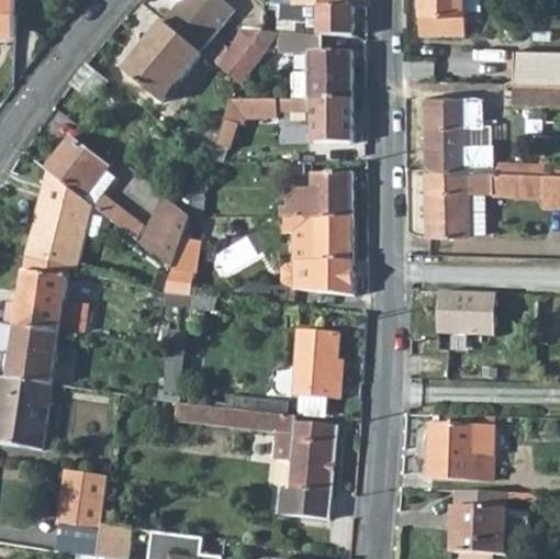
[(0,32),(12,32),(13,0),(0,0),(0,32)]
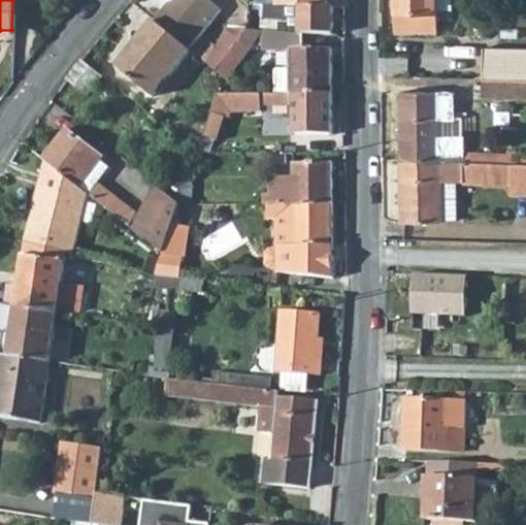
[(170,0),(154,21),(187,47),(219,8),(208,0),(170,0)]
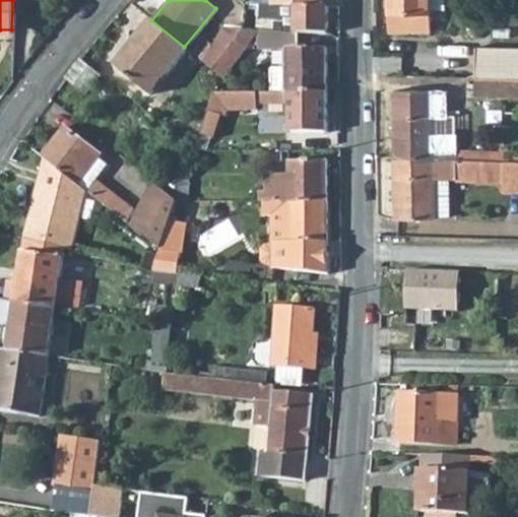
[(385,0),(386,29),(428,30),(427,0),(385,0)]
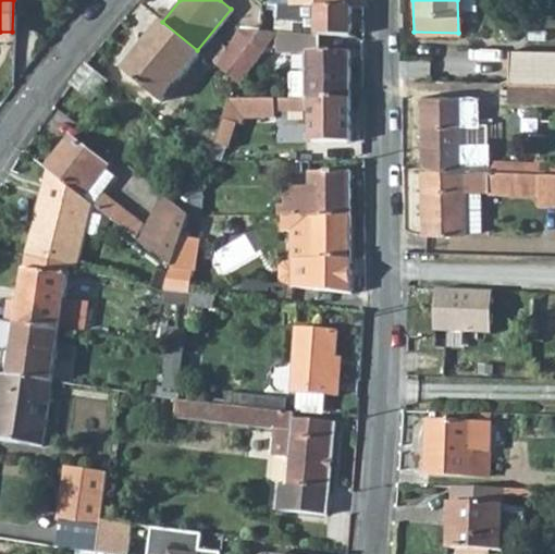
[(294,20),(294,31),(312,32),(348,35),(348,5),(341,4),(301,4),(290,3),(278,3),(278,20),(294,20)]
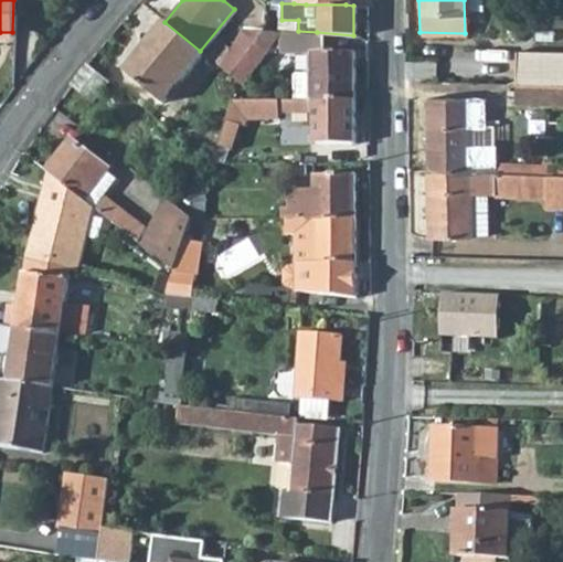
[(161,104),(203,53),(200,51),(165,22),(123,73),(161,104)]
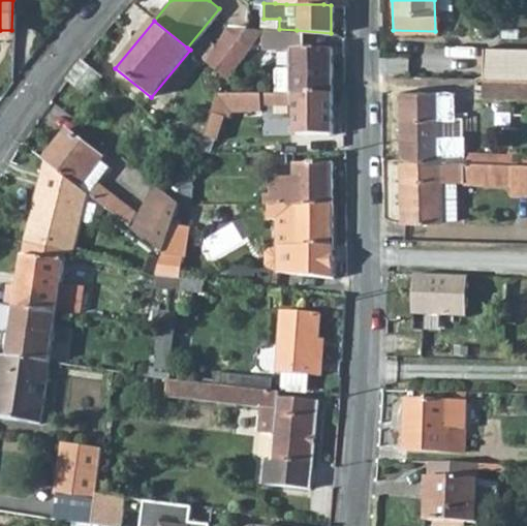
[(226,25),(205,62),(225,79),(261,28),(226,25)]
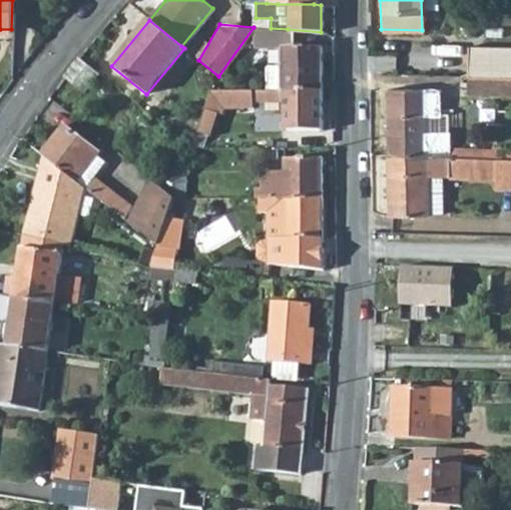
[(266,66),(266,89),(321,88),(321,45),(288,45),(288,29),(271,28),(253,27),(252,47),(280,46),(281,65),(266,66)]
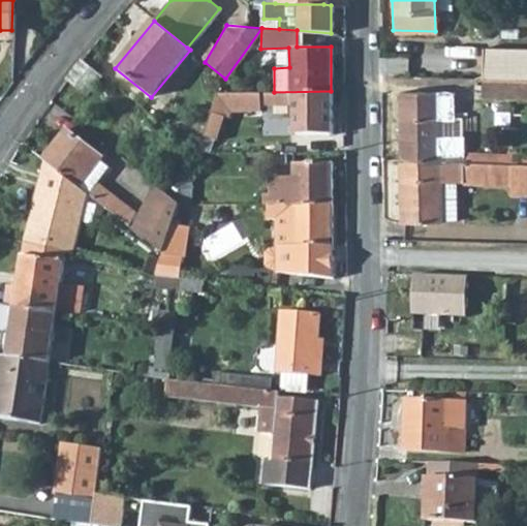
[(526,43),(482,43),(482,73),(526,74),(526,43)]
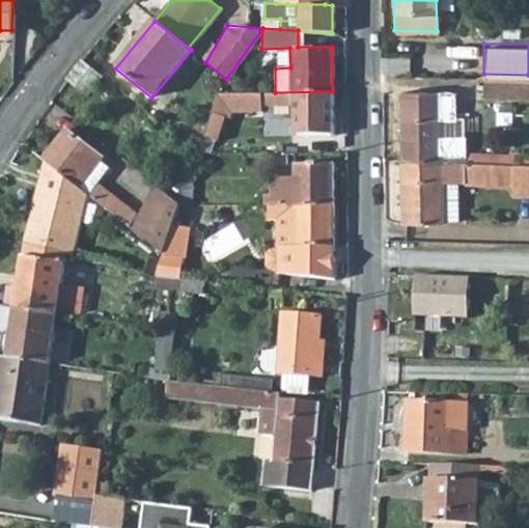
[(84,95),(101,76),(81,60),(65,80),(84,95)]
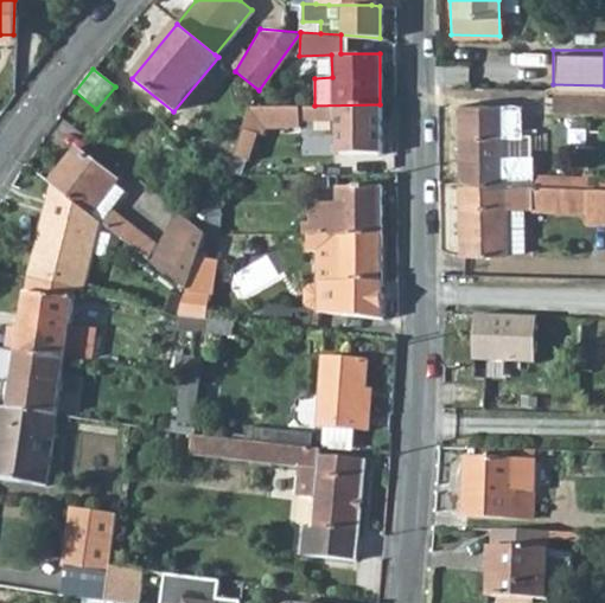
[(604,85),(553,84),(553,111),(604,113),(604,85)]
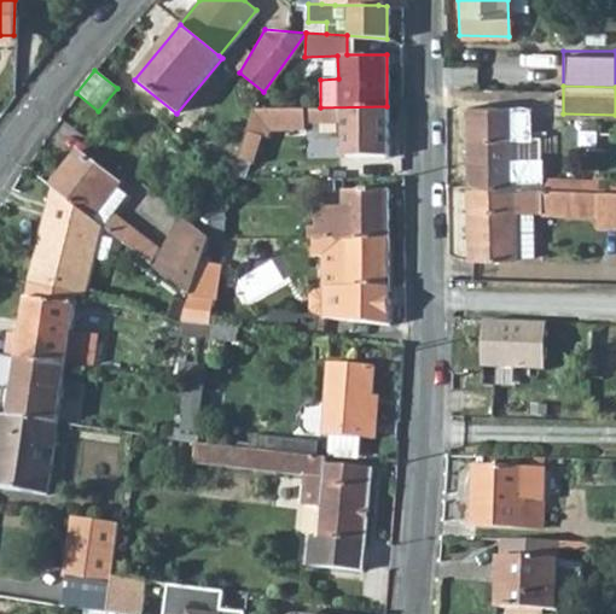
[(387,153),(387,106),(320,107),(304,107),(304,122),(340,122),(340,155),(387,153)]
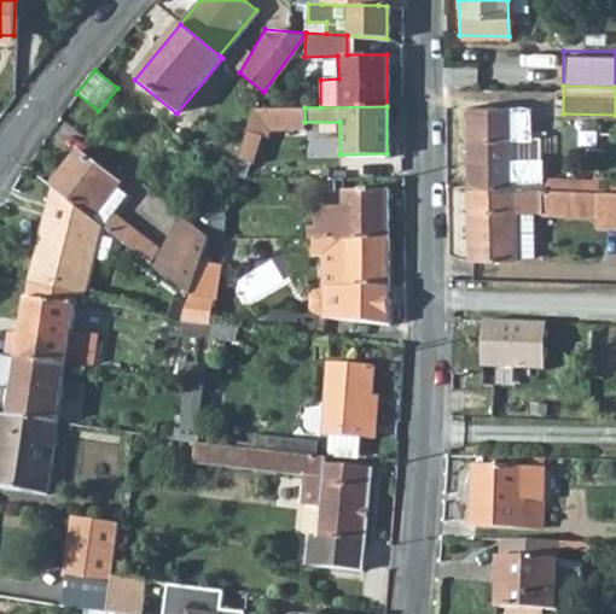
[(249,163),(267,107),(253,107),(236,159),(249,163)]
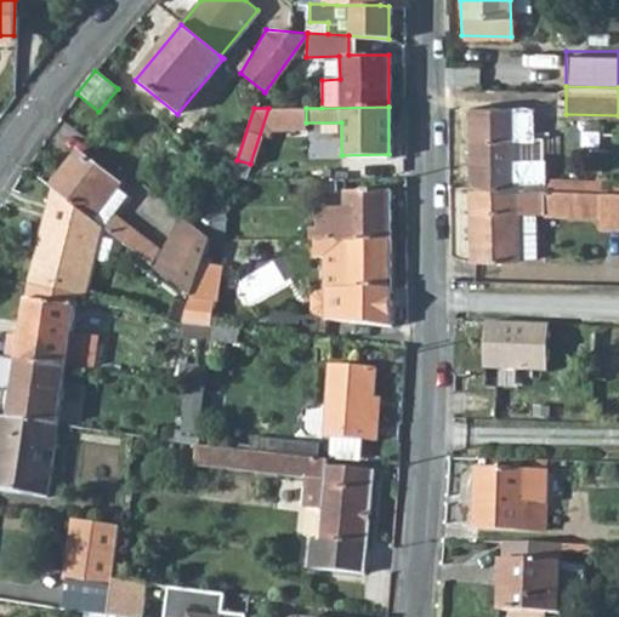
[(471,112),(470,186),(541,187),(543,141),(537,140),(537,113),(471,112)]
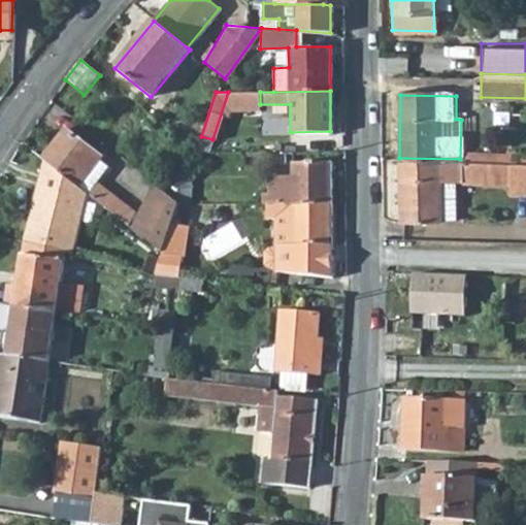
[(62,129),(39,158),(42,161),(76,187),(97,159),(99,157),(62,129)]
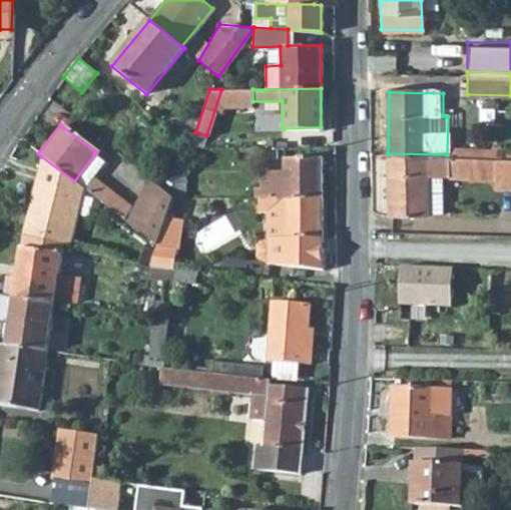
[(510,143),(490,143),(490,155),(510,155),(510,143)]
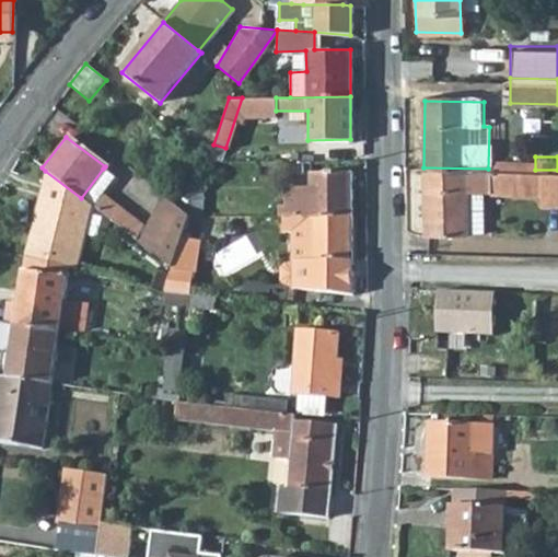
[(557,170),(535,170),(488,169),(423,167),(423,234),(467,234),(467,232),(485,233),(486,190),(539,192),(539,201),(557,201),(557,170)]
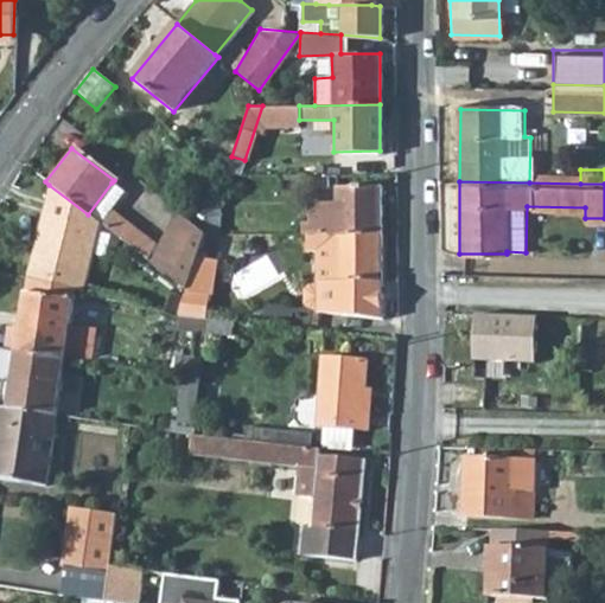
[(122,190),(112,183),(88,215),(97,222),(99,223),(109,209),(122,190)]
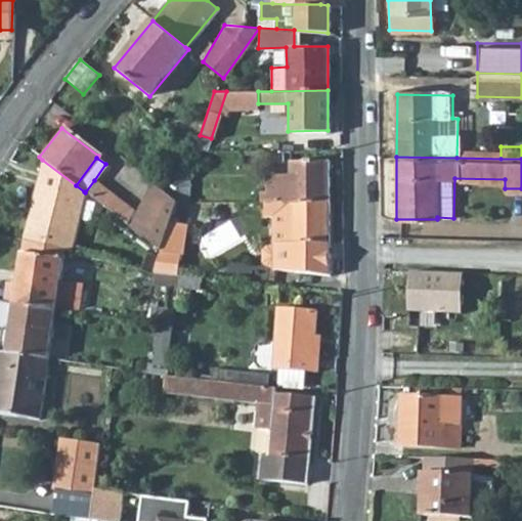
[(276,188),(261,188),(262,200),(264,200),(329,199),(328,159),(289,160),(289,177),(289,188),(276,188)]
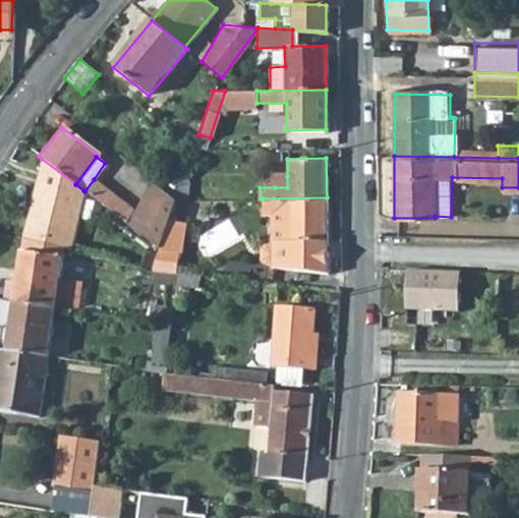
[(42,159),(22,236),(62,246),(68,248),(83,190),(75,184),(42,159)]
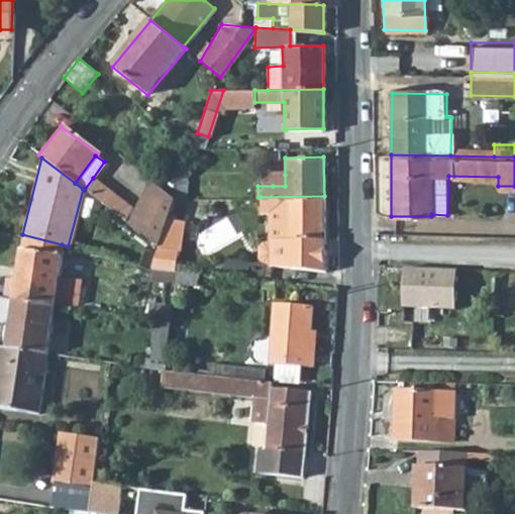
[(174,174),(173,197),(185,197),(184,174),(174,174)]
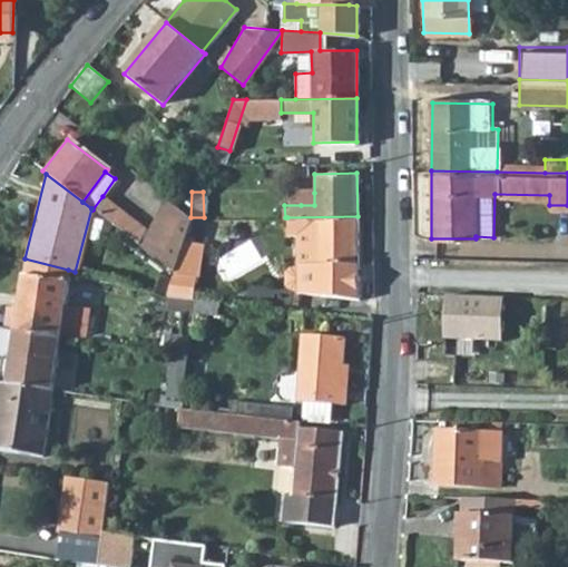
[(301,193),(301,205),(314,205),(314,193),(301,193)]
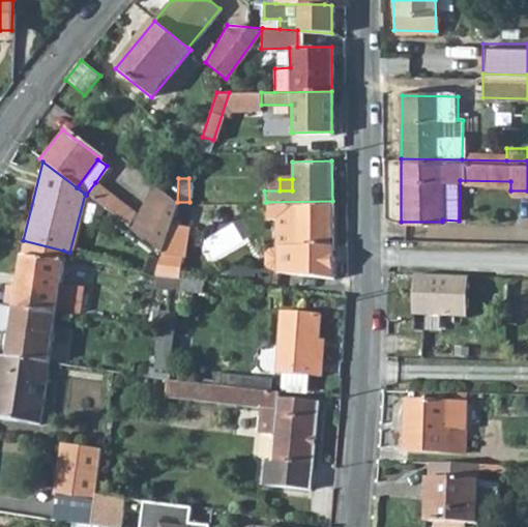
[(95,182),(86,195),(130,229),(137,212),(95,182)]
